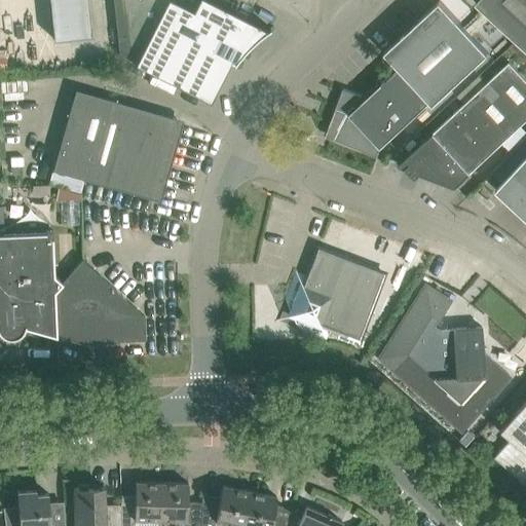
[(88,39),(84,0),(45,0),(49,42),(88,39)]
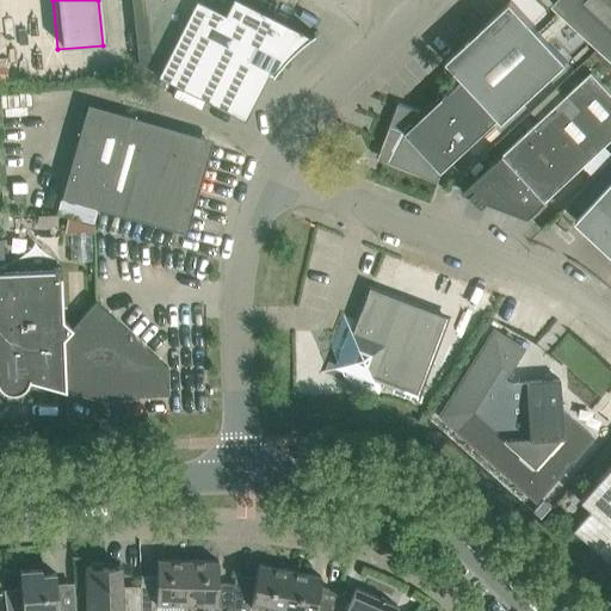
[(131,0),(139,65),(150,63),(152,71),(244,117),(267,71),(272,74),(281,63),(290,53),(297,45),(304,39),(314,32),(313,31),(309,34),(242,0),(229,0),(223,12),(201,0),(131,0)]
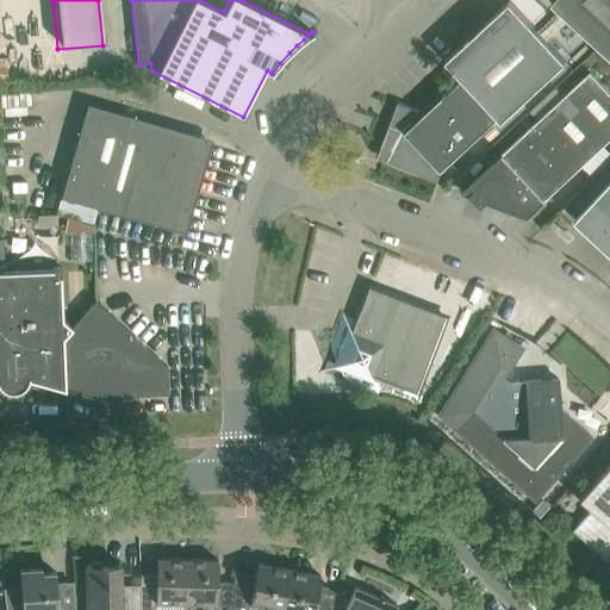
[(442,170),(499,117),(503,120),(567,61),(511,0),(447,60),(462,78),(424,113),(398,104),(381,150),(388,157),(383,165),(384,166),(387,162),(437,182),(442,170)]
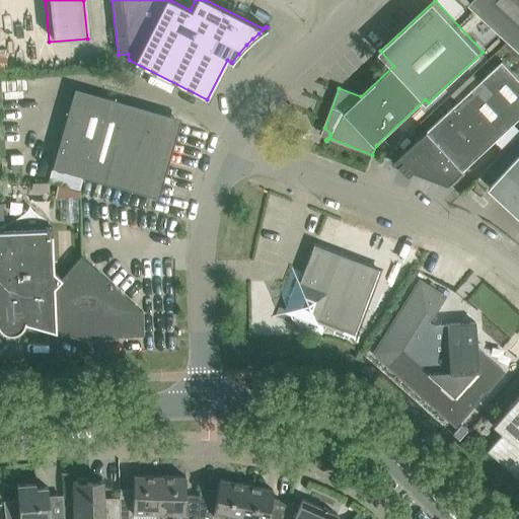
[(518,0),(471,0),(469,2),(518,49),(518,0)]
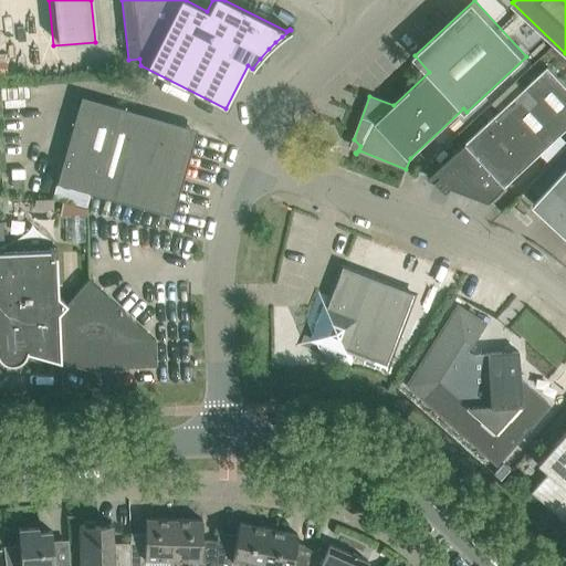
[(429,178),(437,180),(490,201),(565,129),(565,85),(548,66),(429,178)]
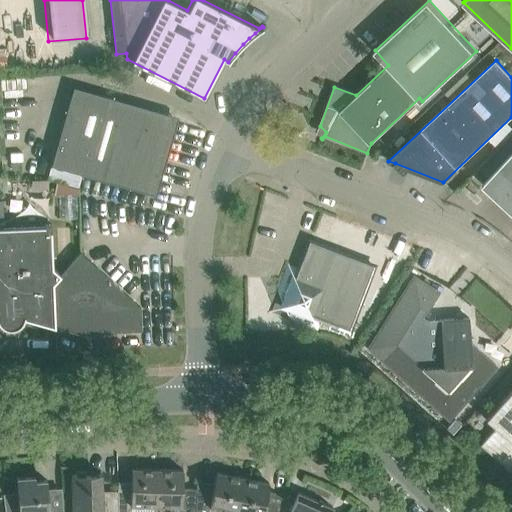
[(74,87),(51,165),(149,193),(171,115),(74,87)]
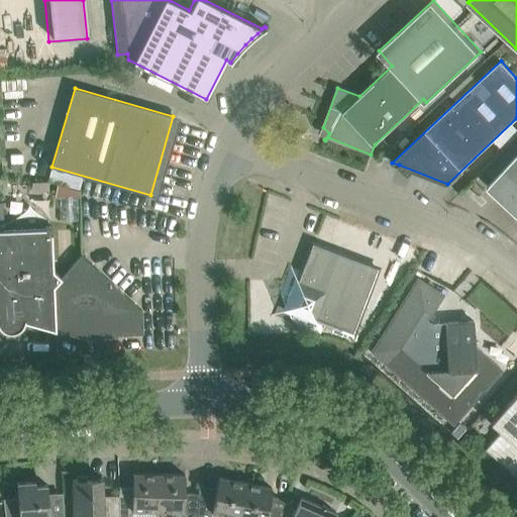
[(516,153),(488,186),(516,213),(516,153)]
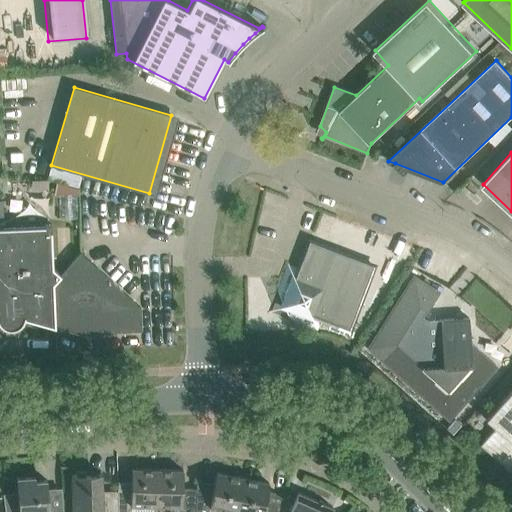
[(51,167),(48,178),(78,187),(81,175),(51,167)]
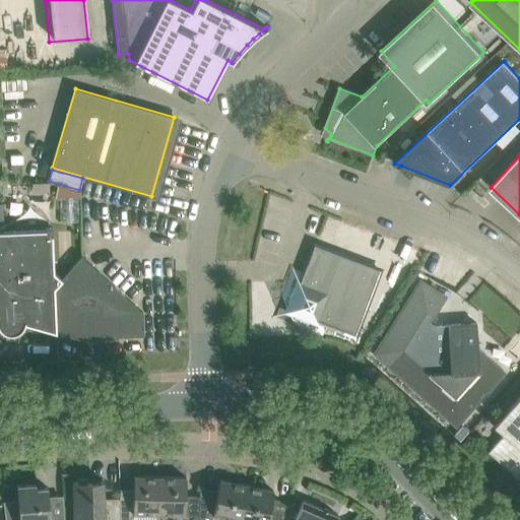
[(0,330),(2,332),(5,329),(4,327),(16,326),(16,329),(19,332),(21,330),(22,329),(23,327),(24,326),(25,324),(55,332),(56,332),(54,287),(62,278),(61,277),(54,271),(52,228),(21,229),(3,230),(3,223),(0,223),(0,330)]
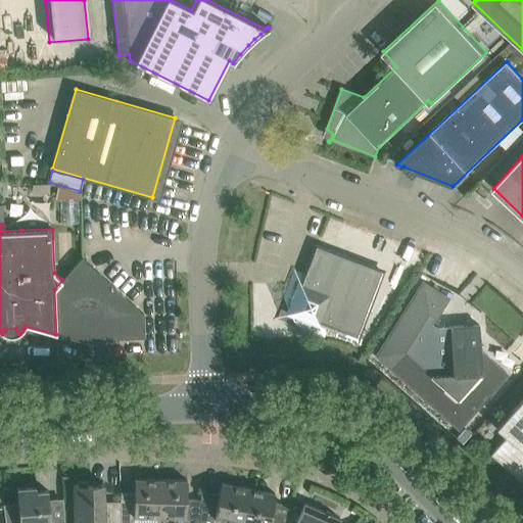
[(293,270),(283,297),(297,328),(324,338),(329,326),(357,337),(381,272),(316,246),(305,275),(293,270)]
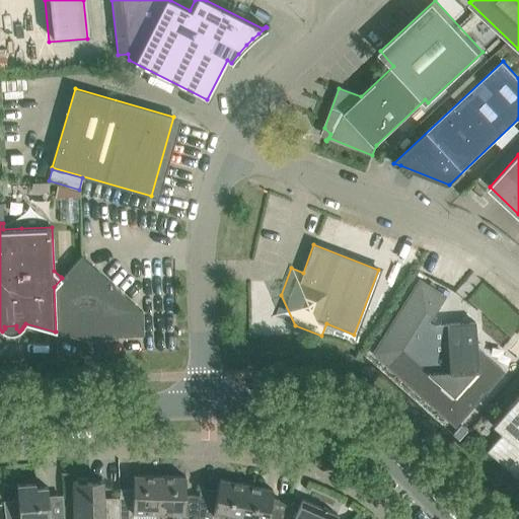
[(62,278),(54,287),(56,331),(55,331),(55,335),(67,338),(96,337),(143,335),(142,311),(81,255),(61,277),(62,278)]
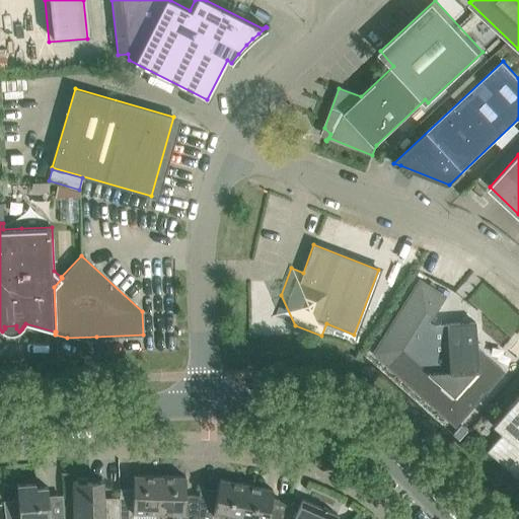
[(420,283),(376,353),(454,423),(502,369),(476,347),(475,322),(446,323),(446,324),(433,325),(428,321),(428,320),(432,315),(433,315),(444,298),(420,283)]
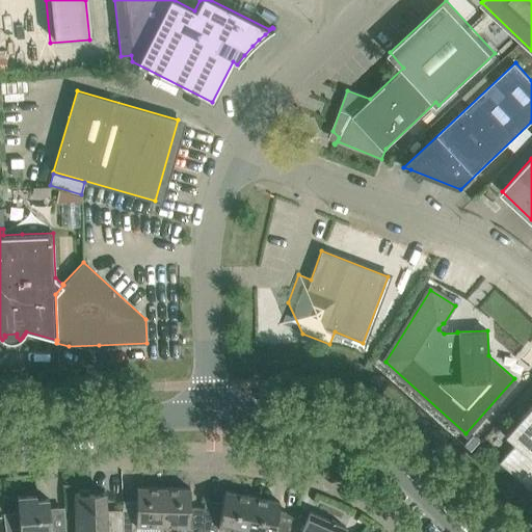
[(531,403),(511,427),(512,443),(514,445),(499,462),(531,491),(531,403)]
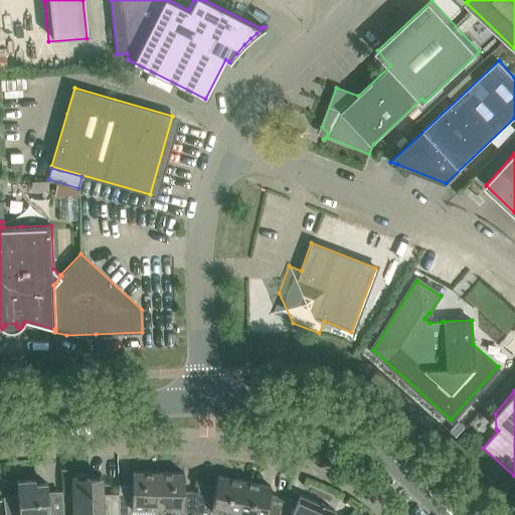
[(132,490),(119,490),(119,493),(119,502),(118,514),(157,514),(157,509),(158,473),(132,472),(132,490)]
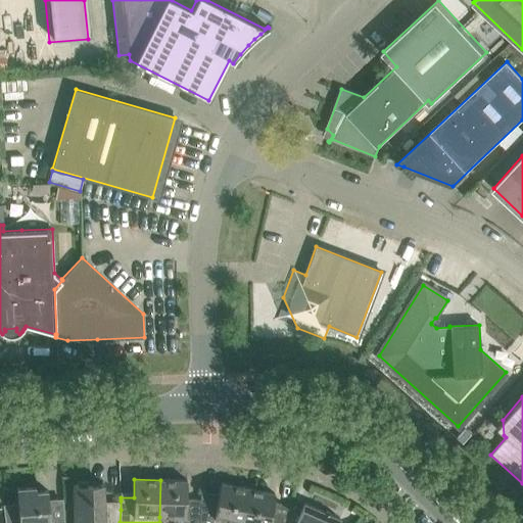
[(198,522),(198,521),(200,500),(186,498),(187,480),(160,480),(159,517),(175,518),(174,522),(198,522)]
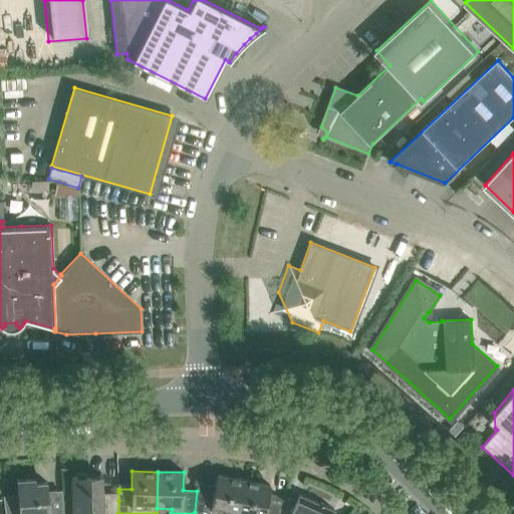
[(228,513),(236,513),(244,480),(217,474),(215,486),(198,483),(197,491),(195,512),(205,513),(208,513),(209,510),(228,513)]
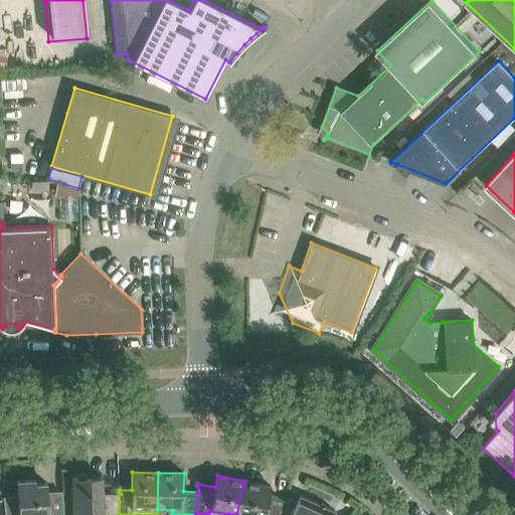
[(103,502),(103,493),(102,477),(71,478),(72,514),(118,514),(119,502),(103,502)]
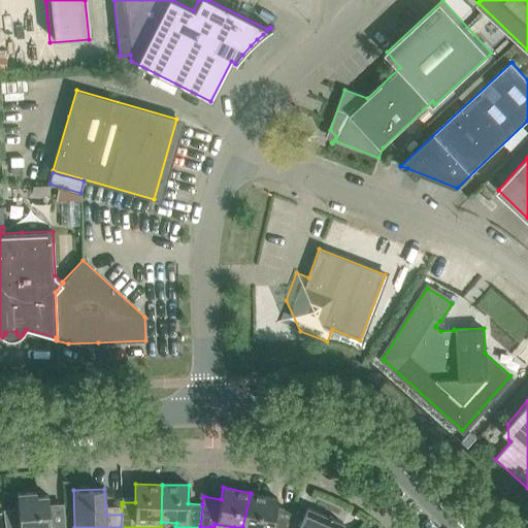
[(291,508),(294,492),(281,490),(278,506),(291,508)]
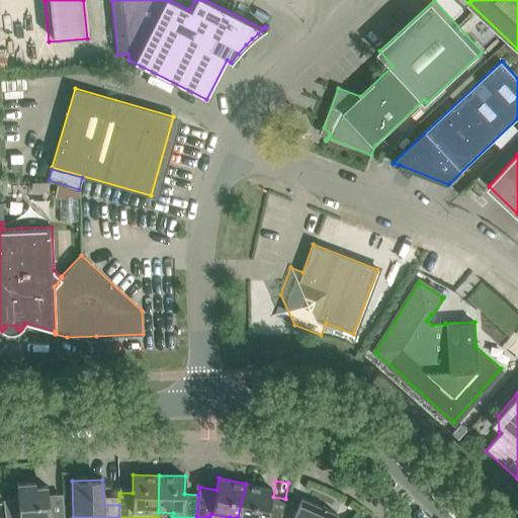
[(17,498),(3,500),(5,517),(63,517),(64,516),(50,517),(48,486),(35,487),(35,483),(16,484),(17,498)]
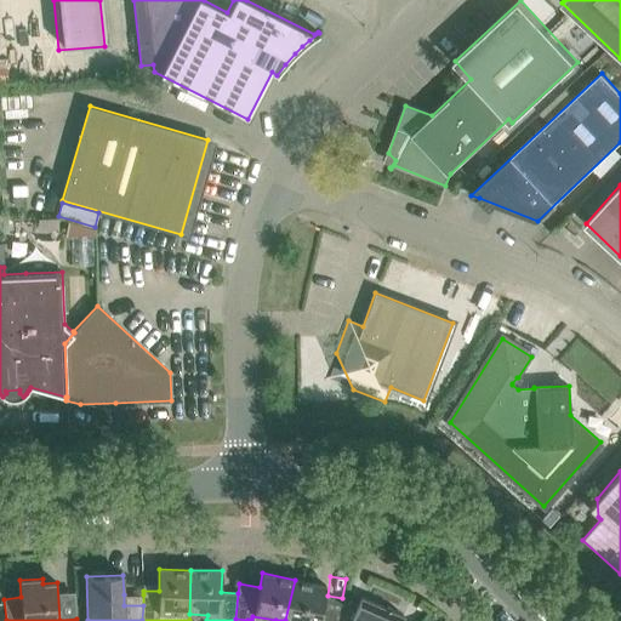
[(295,580),(285,620),(337,620),(343,604),(324,600),(326,586),(295,580)]
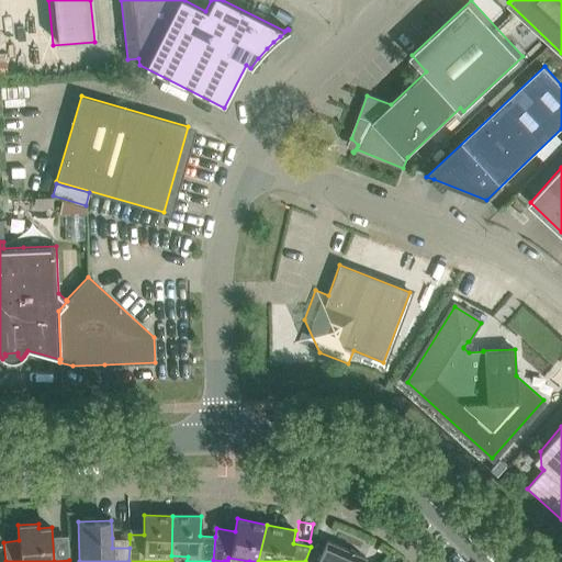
[(362,561),(363,561),(366,558),(327,540),(316,561),(362,561)]
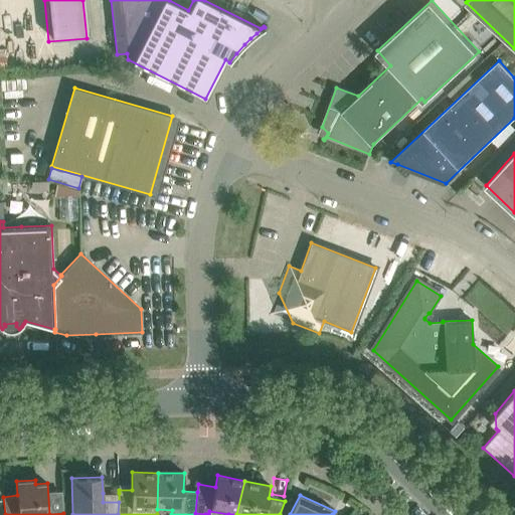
All buildings are outlined.
